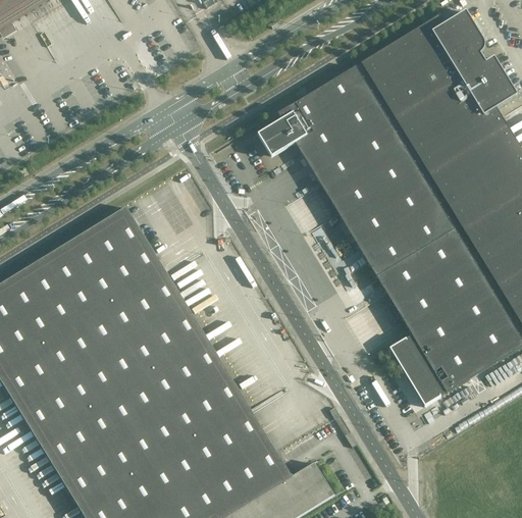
[(0,0),(0,32),(29,14),(52,0),(0,0)]
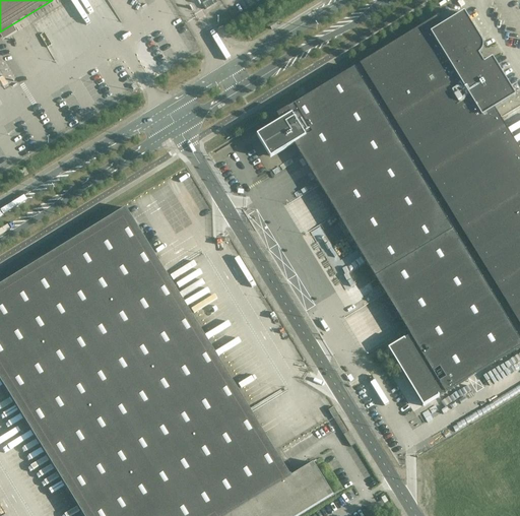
[(437,12),(359,61),(519,321),(519,147),(494,106),(515,92),(463,9),(443,22),(437,12)]
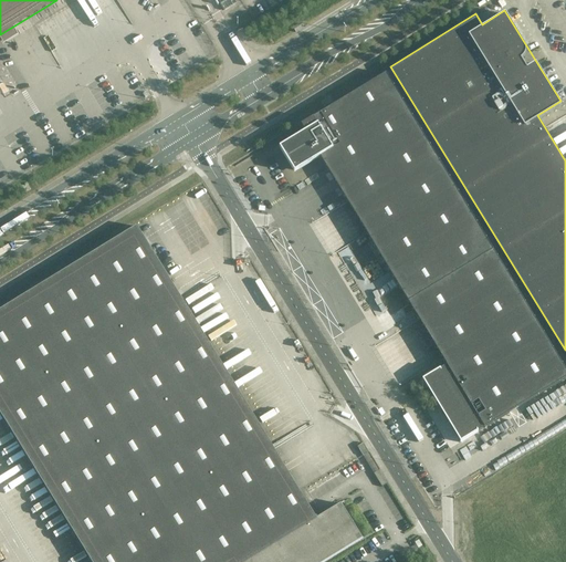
[(565,367),(386,70),(301,121),(307,132),(284,145),(297,167),(320,153),(447,362),(426,374),(463,436),(565,374),(565,367)]
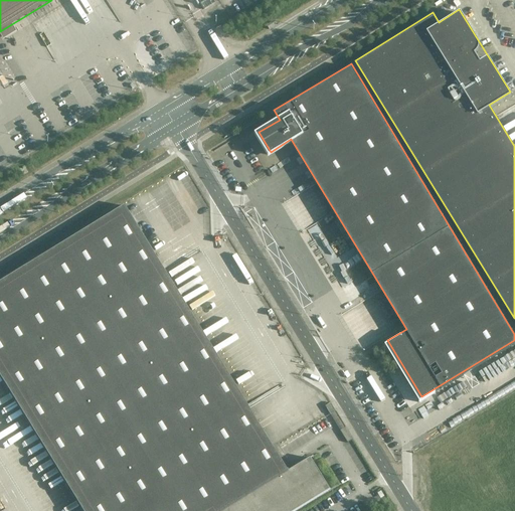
[(300,84),(292,90),(295,95),(303,90),(300,84)]
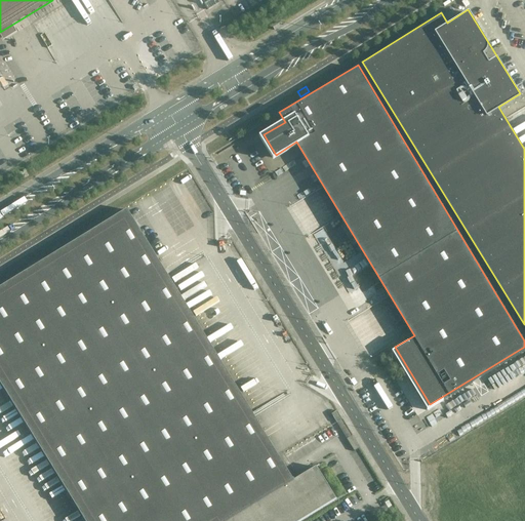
[(127,206),(0,284),(0,379),(82,515),(86,520),(294,520),(335,495),(316,464),(293,477),(251,409),(169,275),(127,206)]
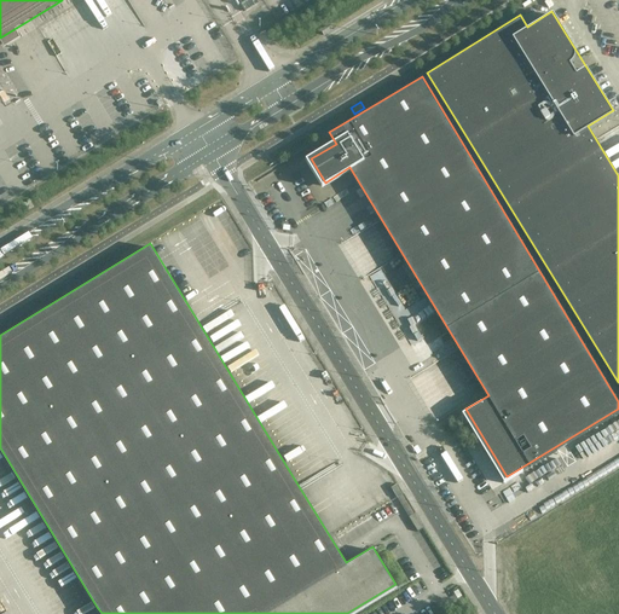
[(397,480),(395,481),(391,484),(397,493),(409,514),(414,510),(415,509),(404,490),(397,480)]
